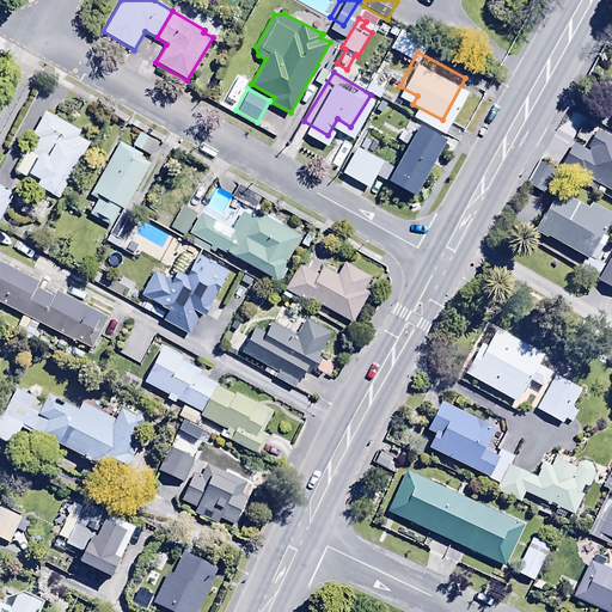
[(44,110),(31,134),(38,138),(31,152),(26,150),(14,171),(25,177),(28,171),(38,177),(36,183),(50,191),(49,194),(57,199),(90,142),(77,135),(80,130),(44,110)]
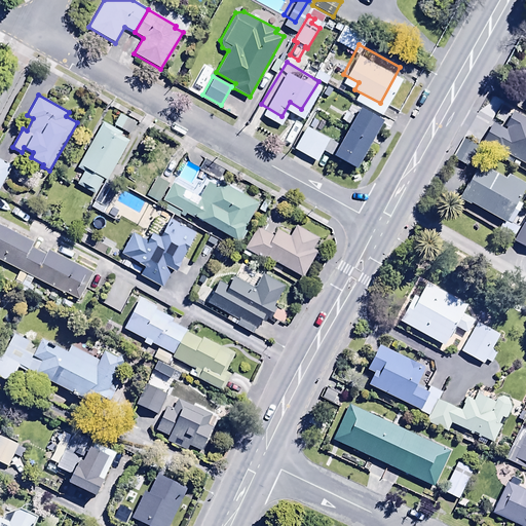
[(488,147),(525,167),(525,165),(525,116),(518,112),(513,120),(505,116),(488,147)]
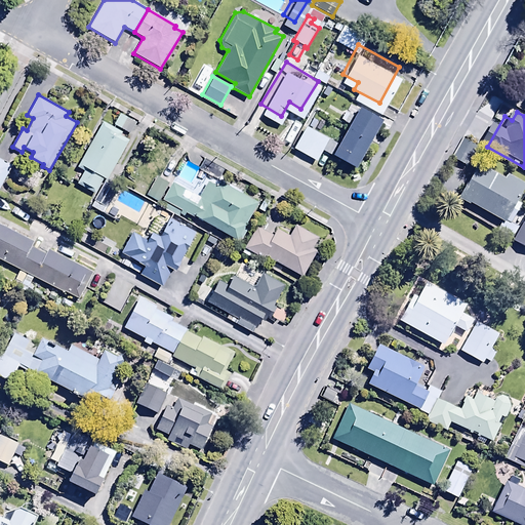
[(120,113),(113,125),(128,134),(135,122),(120,113)]
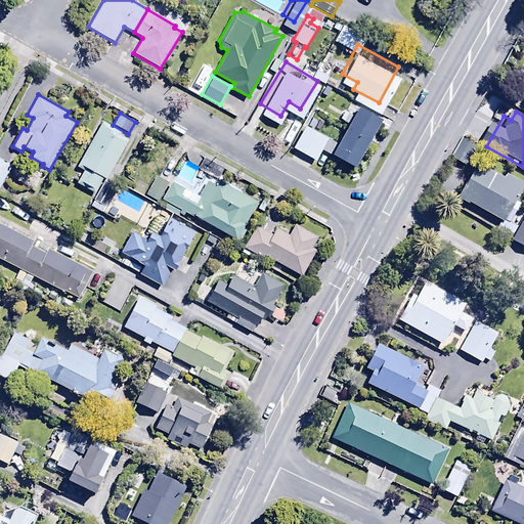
[(314,149),(328,127),(304,115),(292,137),(314,149)]
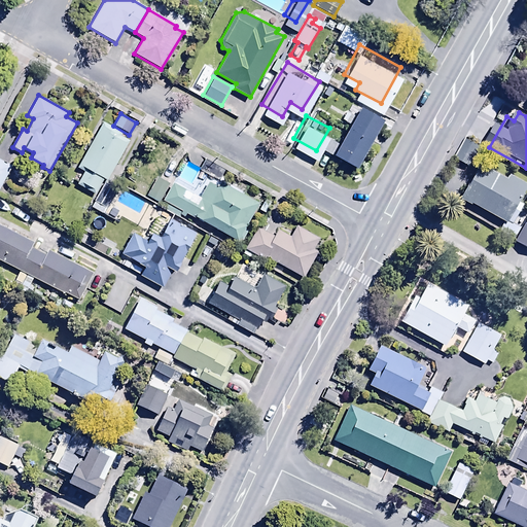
[(103,121),(77,167),(83,171),(76,184),(95,195),(103,179),(106,181),(130,140),(120,136),(123,132),(103,121)]
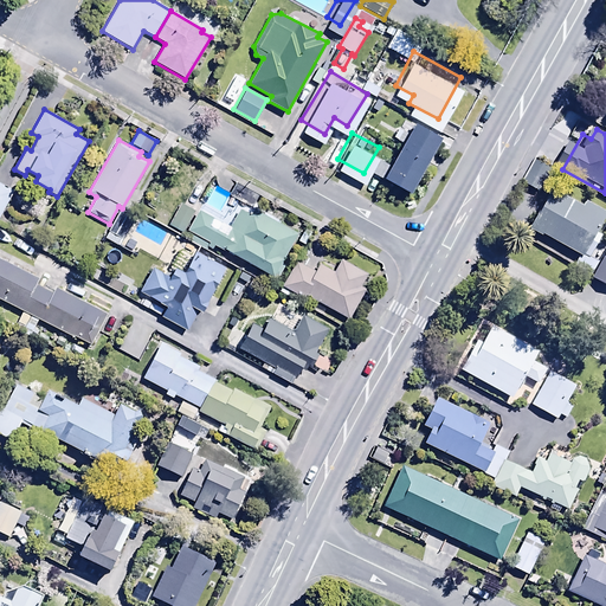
[(605,210),(554,181),(528,229),(581,258),(585,251),(591,253),(600,236),(597,233),(605,214),(605,210)]
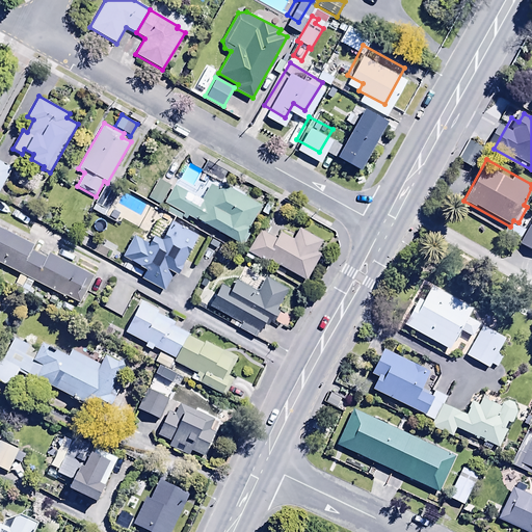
[(0,160),(0,190),(12,167),(0,160)]
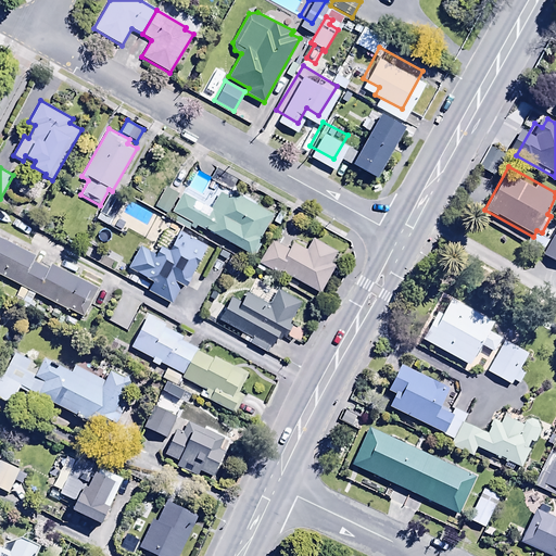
[(211,179),(203,192),(214,198),(220,185),(211,179)]
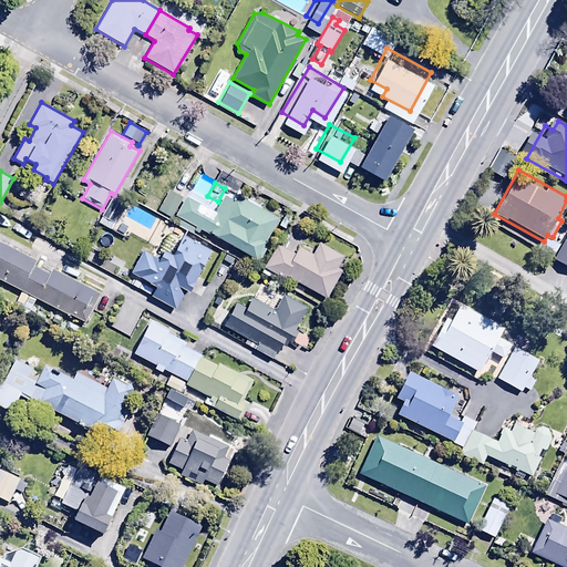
[(169,191),(158,210),(169,218),(182,198),(169,191)]
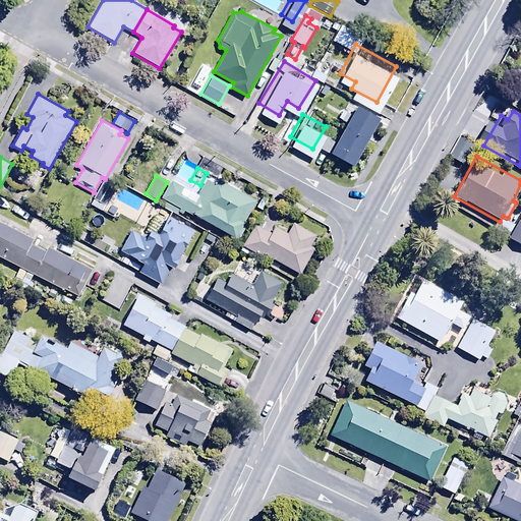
[(171,180),(161,197),(163,198),(160,205),(181,216),(184,212),(192,216),(193,215),(237,240),(245,227),(241,225),(254,201),(217,179),(215,184),(208,180),(198,195),(171,180)]
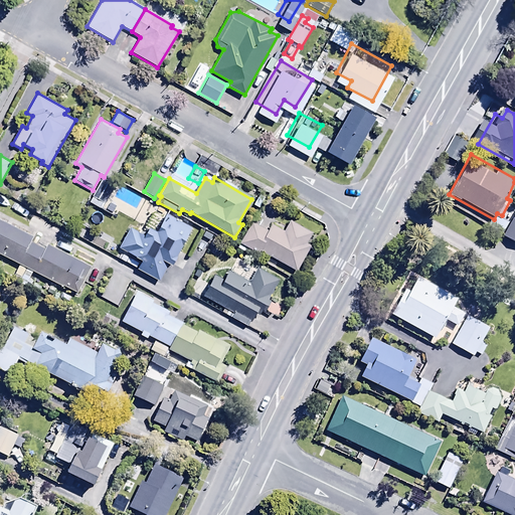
[(129,227),(118,247),(141,260),(136,269),(159,281),(168,265),(170,266),(190,227),(165,213),(156,230),(148,226),(143,235),(129,227)]
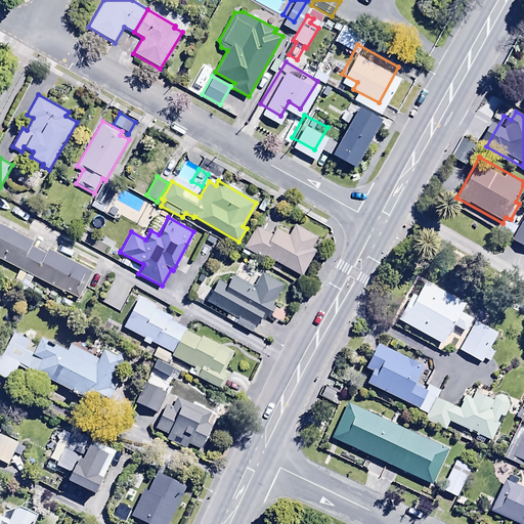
[(0,260),(18,270),(11,285),(26,292),(34,277),(62,293),(63,292),(78,299),(92,271),(48,248),(45,254),(30,246),(33,239),(0,223),(0,260)]
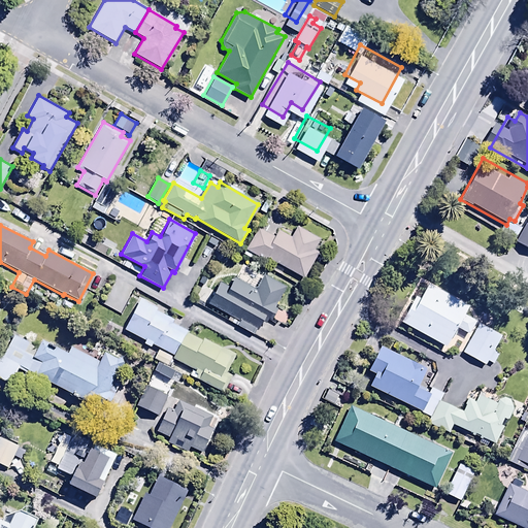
[(244,250),(264,260),(266,258),(304,278),(323,244),(319,241),(320,239),(296,226),(290,237),(277,230),(274,236),(257,227),(244,250)]
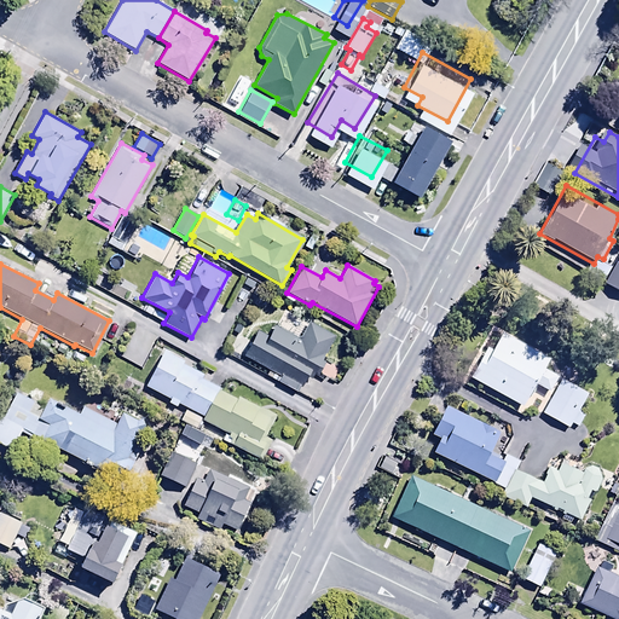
[(246,277),(238,288),(250,295),(258,284),(246,277)]
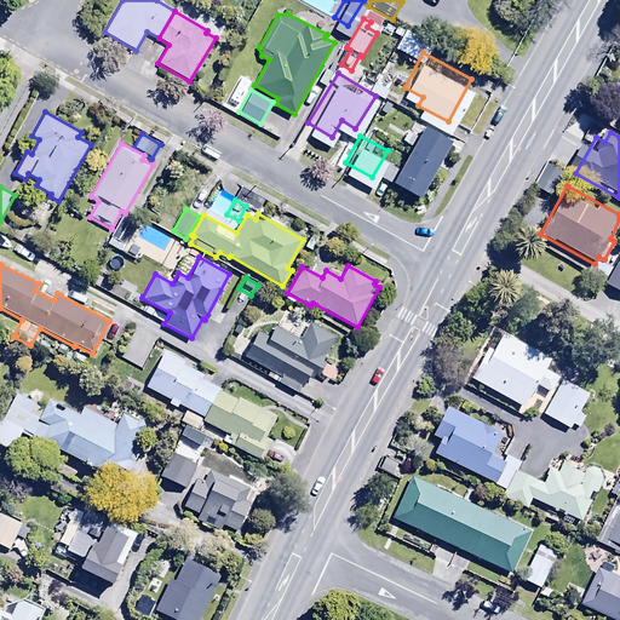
[(241,356),(270,373),(268,377),(298,395),(309,375),(315,379),(327,359),(323,356),(334,337),(310,323),(300,340),(274,326),(268,338),(256,331),(241,356)]
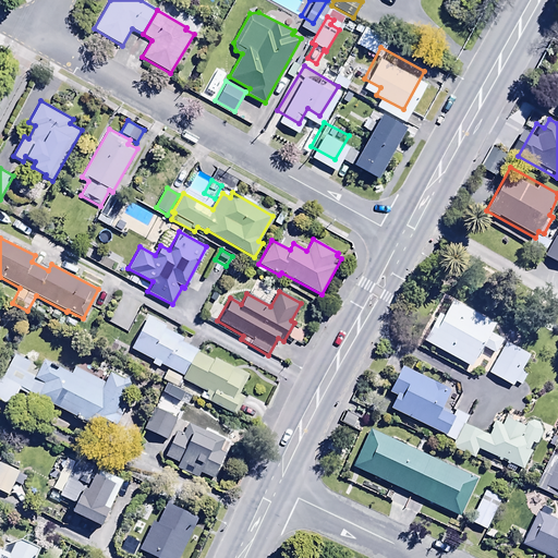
[(438,314),(423,341),(470,367),(481,348),(493,355),(501,340),(490,334),(496,324),(451,300),(443,316),(438,314)]
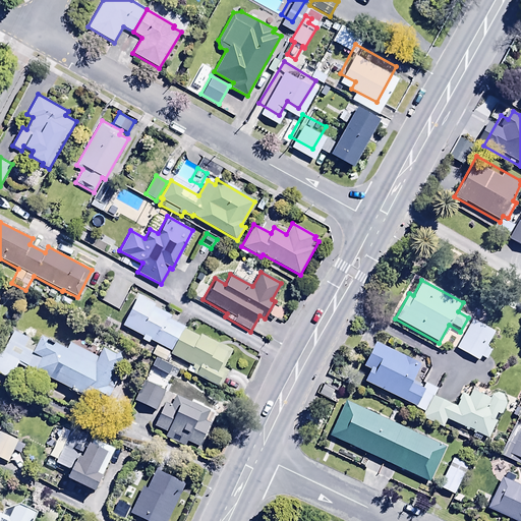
[(169,317),(171,315),(154,306),(155,304),(138,295),(122,326),(142,337),(140,340),(149,344),(151,341),(171,352),(170,354),(189,365),(186,371),(217,388),(225,371),(220,369),(230,349),(200,334),(198,337),(184,329),(185,327),(169,317)]
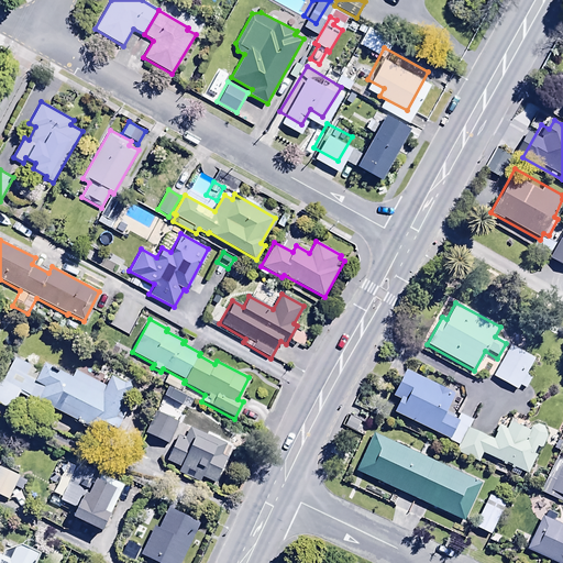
[(511,345),(493,377),(517,390),(519,386),(525,389),(532,376),(527,373),(536,359),(511,345)]
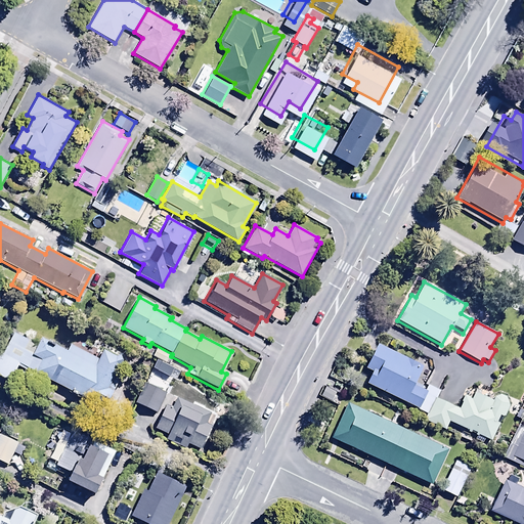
[(37,346),(13,332),(0,354),(0,377),(10,382),(17,366),(106,409),(119,380),(113,378),(118,366),(123,365),(122,355),(116,356),(102,349),(96,359),(72,344),(67,351),(43,337),(37,346)]
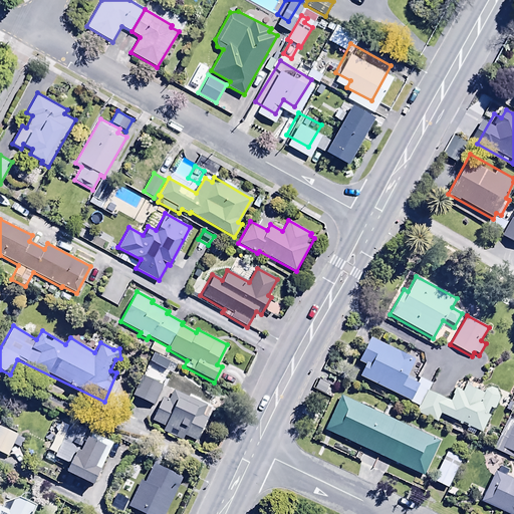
[(418,407),(428,391),(431,383),(420,378),(418,381),(407,375),(415,359),(369,337),(357,361),(365,364),(359,375),(410,401),(409,402),(418,407)]
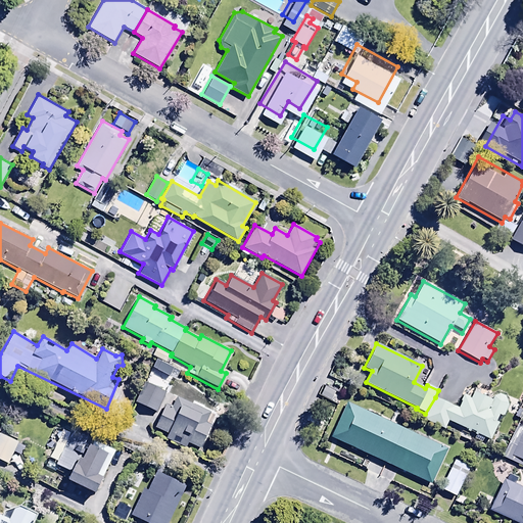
[(153,401),(163,384),(145,374),(135,392),(153,401)]
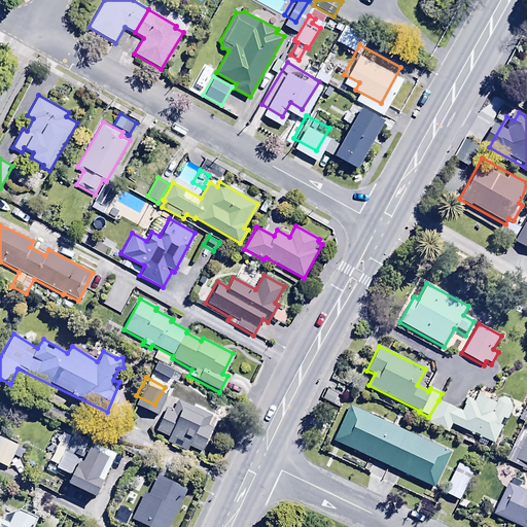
[(325,388),(320,398),(332,405),(338,394),(325,388)]
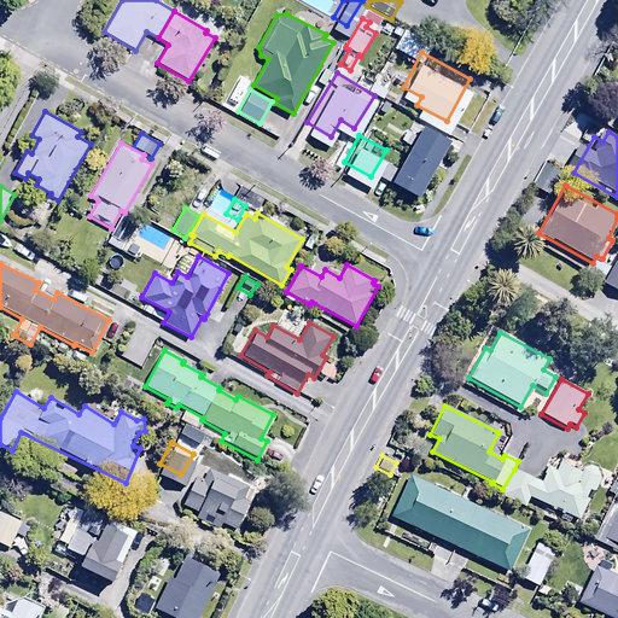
[(514,470),(502,489),(500,495),(525,508),(530,497),(563,513),(559,518),(570,523),(572,517),(578,520),(588,500),(586,499),(589,490),(594,493),(600,479),(596,470),(589,465),(581,470),(561,459),(555,471),(548,466),(540,482),(514,470)]
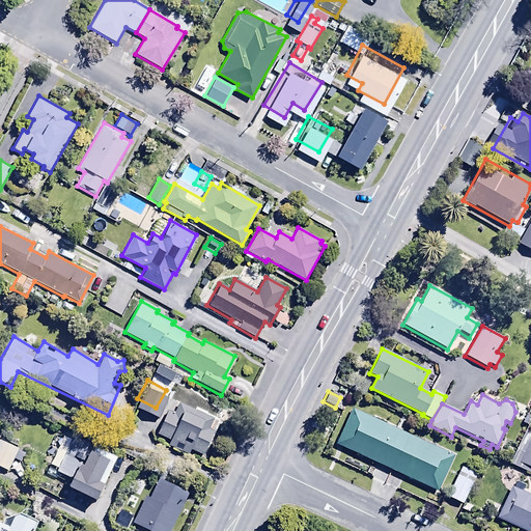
[(214,419),(178,402),(174,413),(168,411),(157,435),(169,440),(167,445),(188,454),(190,450),(203,456),(214,432),(208,430),(214,419)]
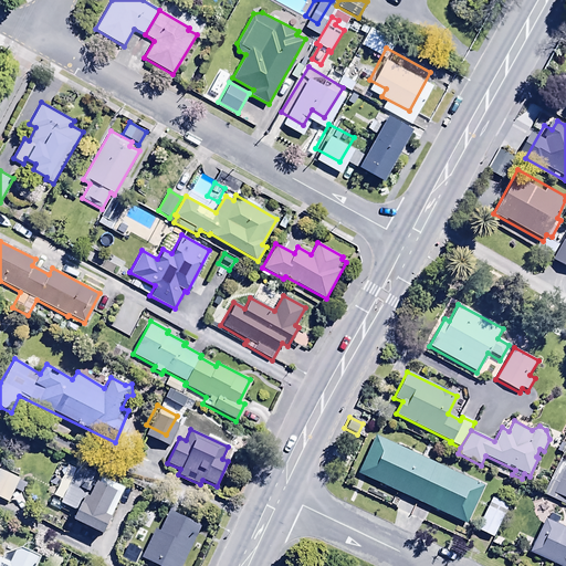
[(375,436),(357,473),(467,524),(484,486),(375,436)]
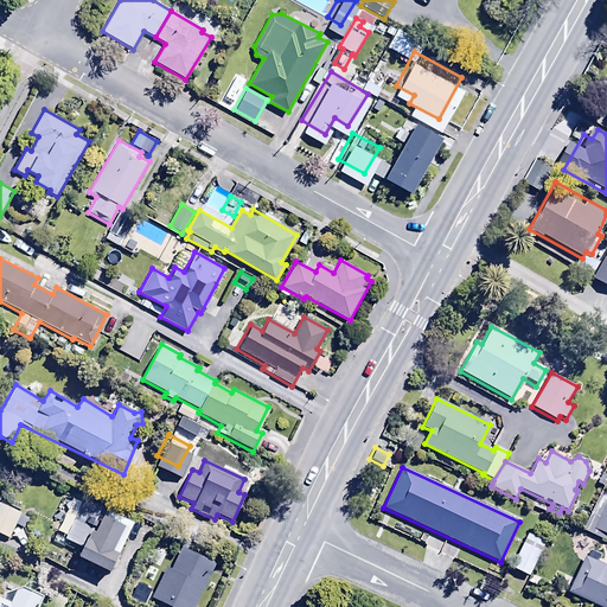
[(606,479),(602,477),(583,518),(606,529),(606,479)]
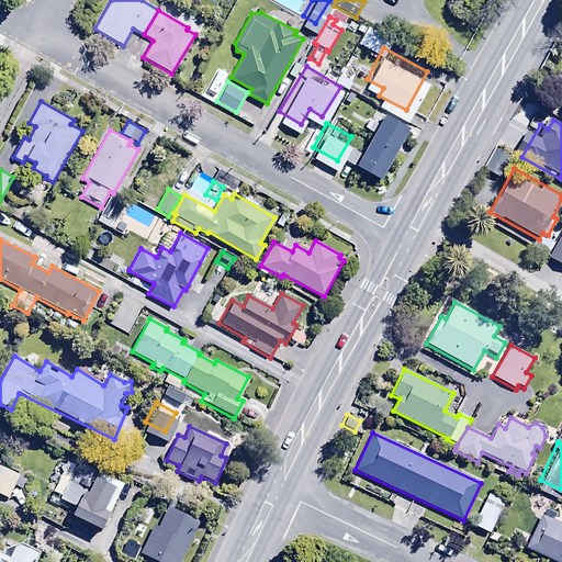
[(0,484),(7,489),(20,462),(0,453),(0,484)]
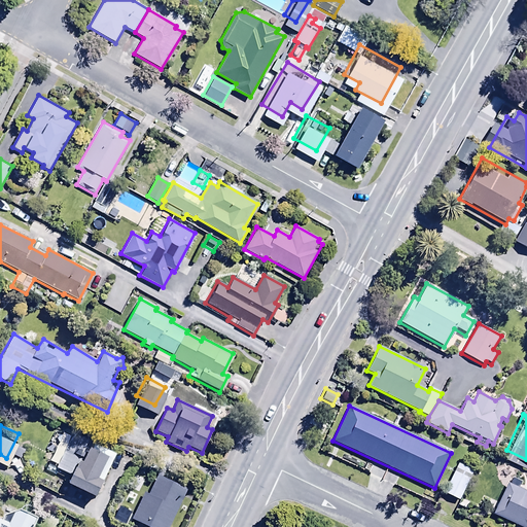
[(67,482),(95,496),(117,453),(75,431),(69,443),(61,438),(49,462),(57,465),(56,468),(70,476),(67,482)]
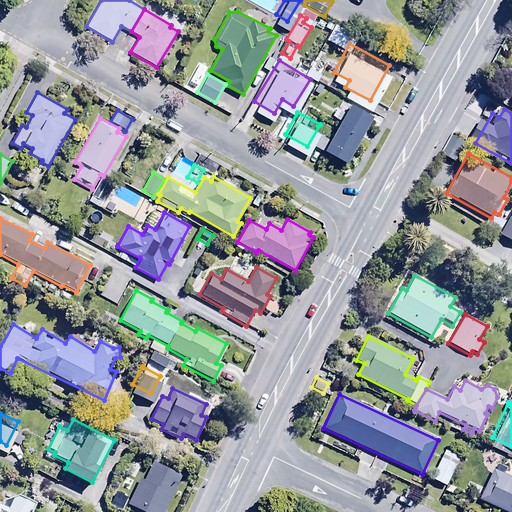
[(460,448),(444,441),(431,469),(446,476),(460,448)]
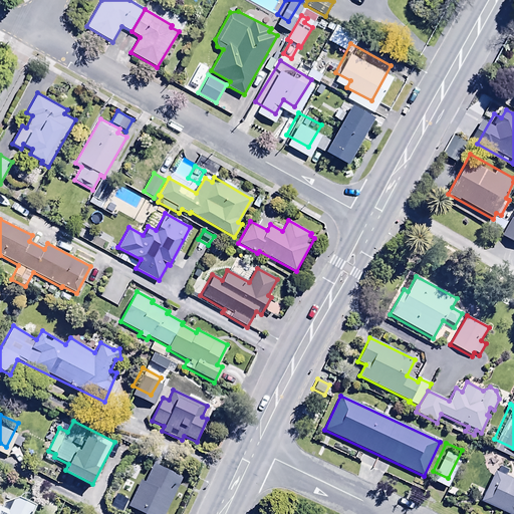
[(184,471),(149,453),(126,496),(162,513),(184,471)]
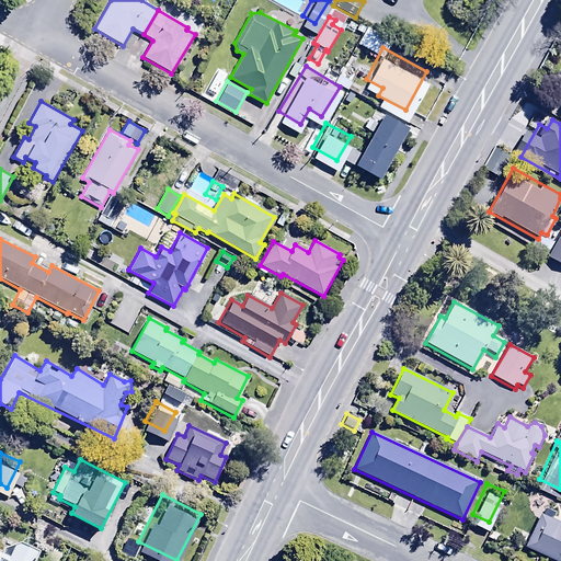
[(542,514),(540,513),(524,547),(551,560),(560,560),(560,523),(552,518),(554,513),(546,508),(542,514)]
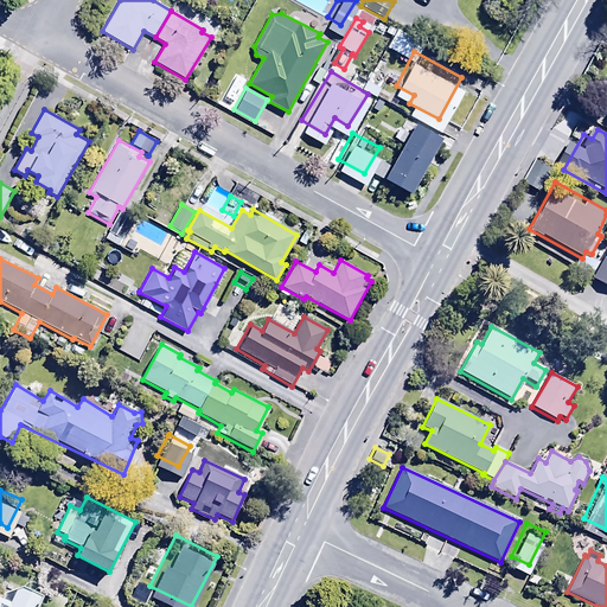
[(0,606),(38,606),(42,600),(18,589),(8,606),(2,604),(5,599),(0,596),(0,606)]
